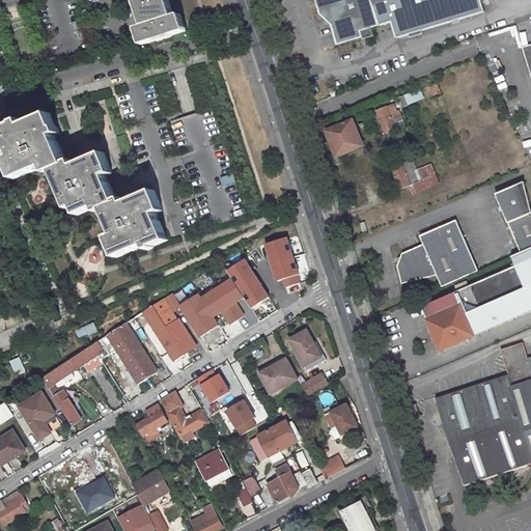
[(134,0),(143,27),(137,30),(142,46),(187,32),(182,15),(174,17),(168,0),(134,0)]
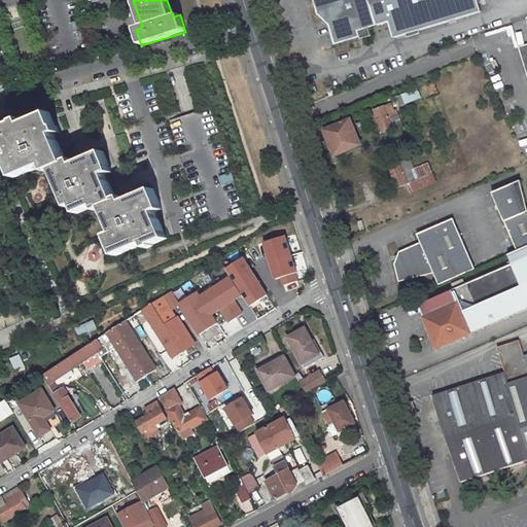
[(314,0),(319,14),(329,25),(334,29),(337,38),(359,31),(367,29),(390,23),(394,38),(482,12),(478,0),(314,0)]
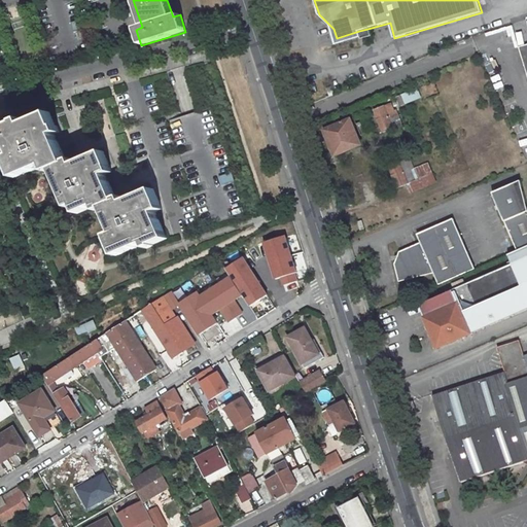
[(83,21),(71,25),(74,34),(86,30),(83,21)]
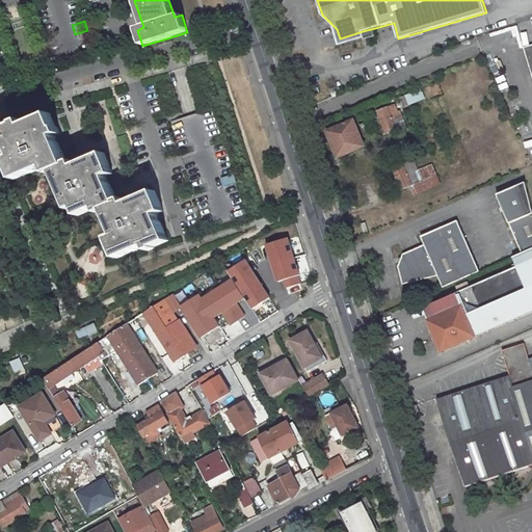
[(337,29),(333,25),(337,40),(339,46),(365,38),(363,31),(340,38),(337,29)]
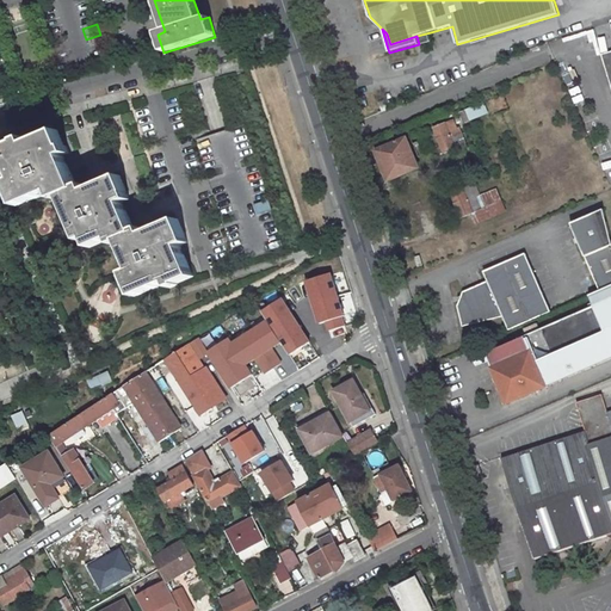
[(426,34),(417,36),(419,44),(429,41),(426,34)]
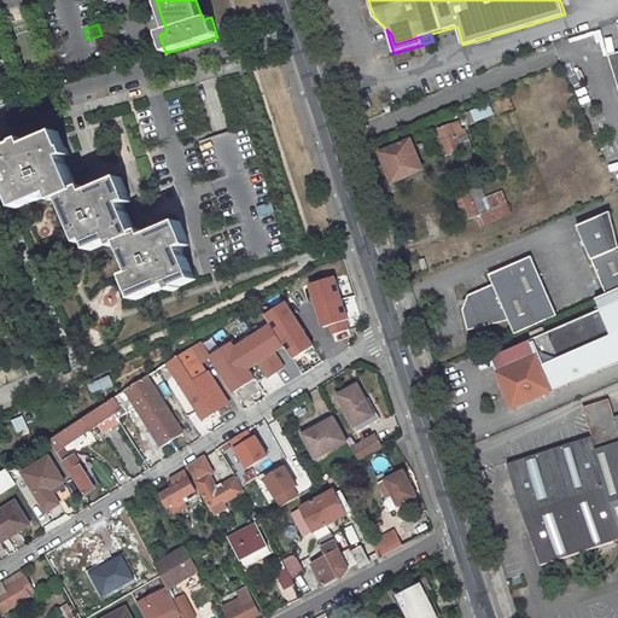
[(394,111),(389,101),(384,104),(388,114),(394,111)]
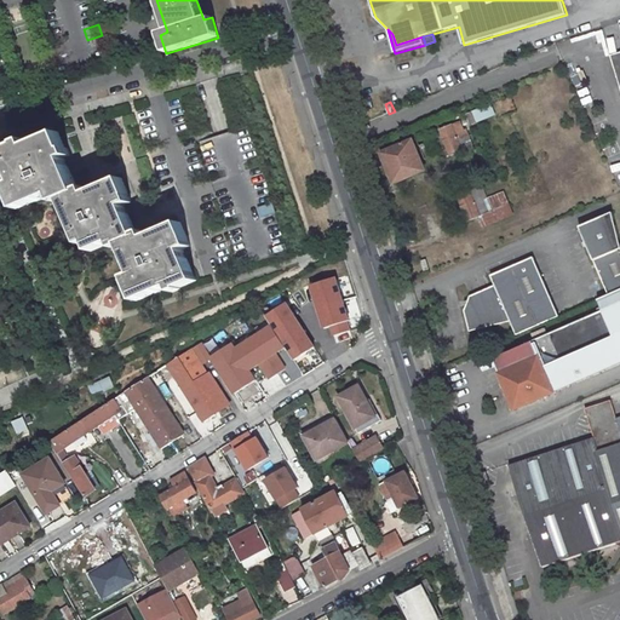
[(491,104),(465,113),(468,124),(494,115),(491,104)]
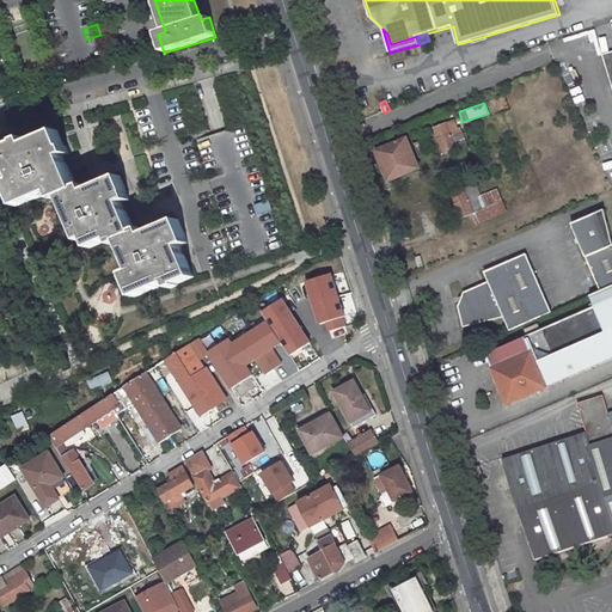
[(454,121),(435,129),(446,155),(458,151),(457,150),(469,145),(461,128),(458,129),(454,121)]
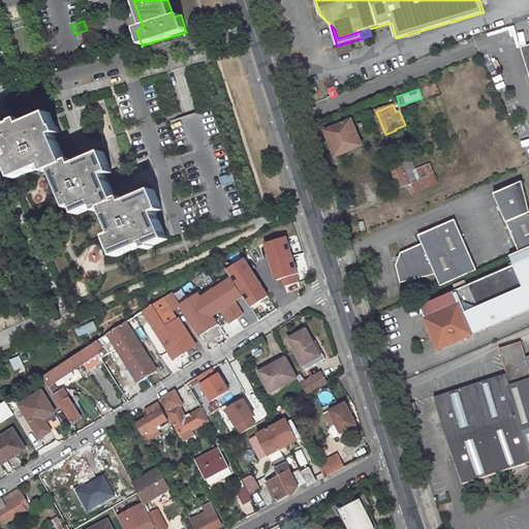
[(7,155),(16,176),(45,163),(48,169),(54,167),(70,206),(74,204),(79,212),(96,205),(98,210),(104,208),(115,231),(107,235),(117,255),(146,244),(148,249),(154,246),(154,245),(167,239),(157,212),(163,210),(155,188),(125,200),(123,195),(118,197),(107,174),(114,170),(105,150),(75,162),(73,157),(68,159),(57,132),(61,130),(59,124),(58,124),(52,110),(25,121),(23,116),(17,118),(17,120),(3,125),(13,152),(7,155)]
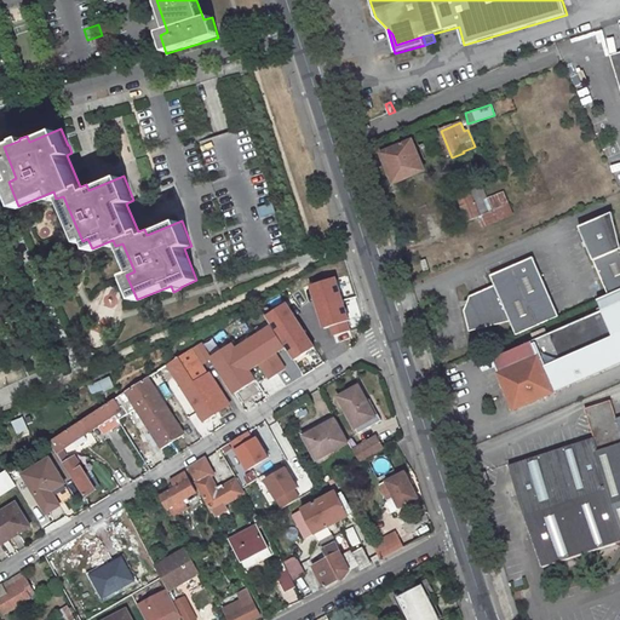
[(394,166),(389,168),(396,184),(401,182),(394,166)]
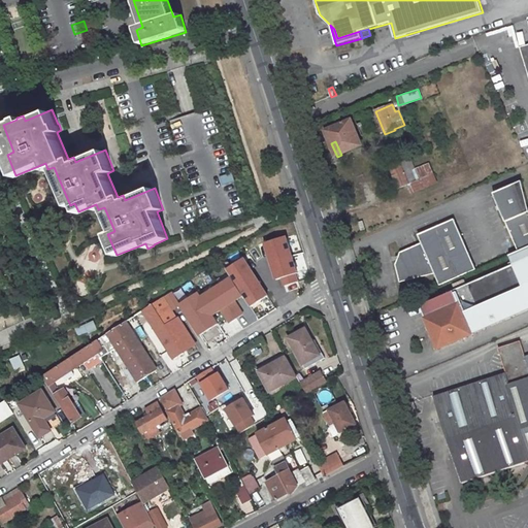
[(407,160),(391,166),(400,189),(409,185),(413,194),(438,184),(434,175),(421,180),(420,178),(417,179),(407,160)]
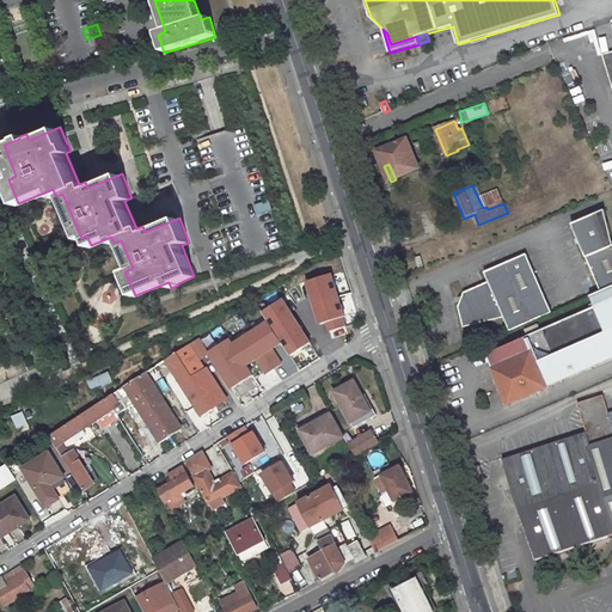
[(270,199),(255,204),(258,214),(274,209),(270,199)]
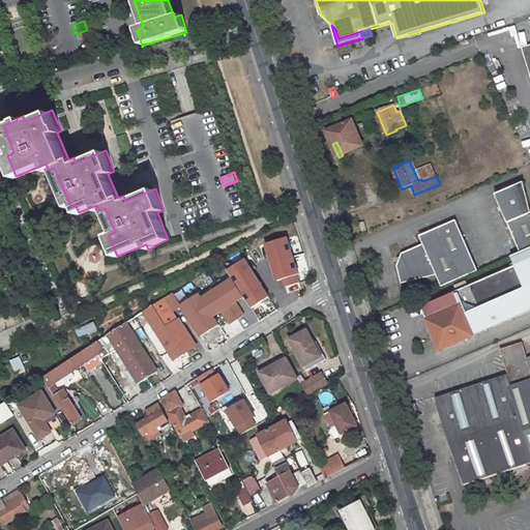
[(521,252),(529,247),(529,203),(524,181),(496,194),(521,252)]
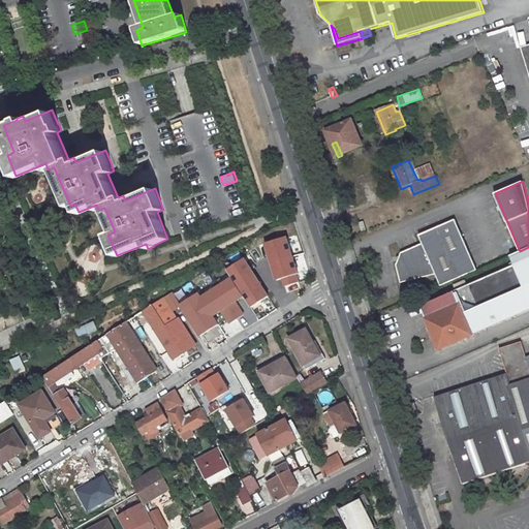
[(441,285),(478,270),(456,219),(419,235),(423,243),(402,252),(397,265),(402,282),(436,274),(441,285)]
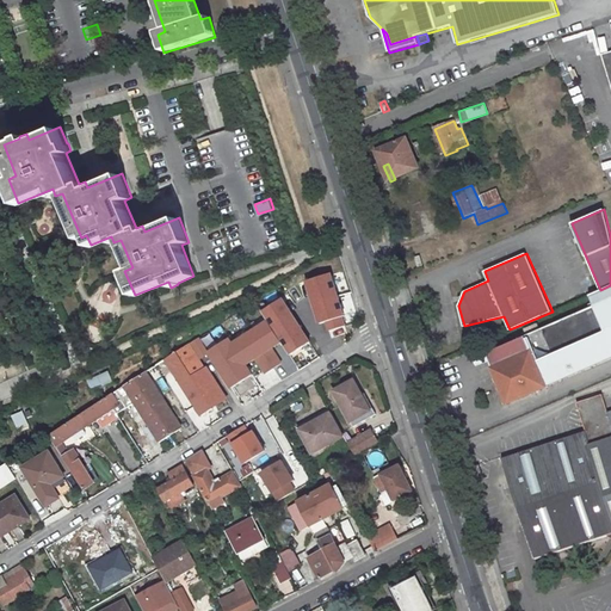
[(304,278),(316,332),(343,326),(331,272),(304,278)]
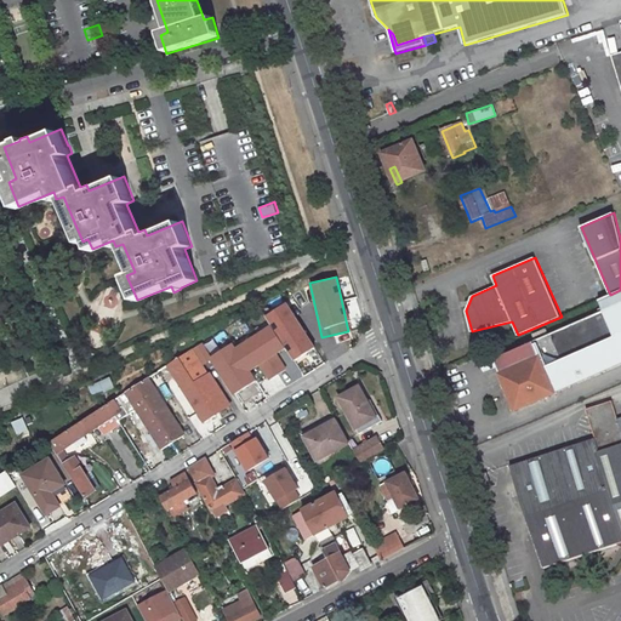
[(620,290),(610,295),(602,298),(607,311),(496,358),(518,409),(620,364),(620,290)]
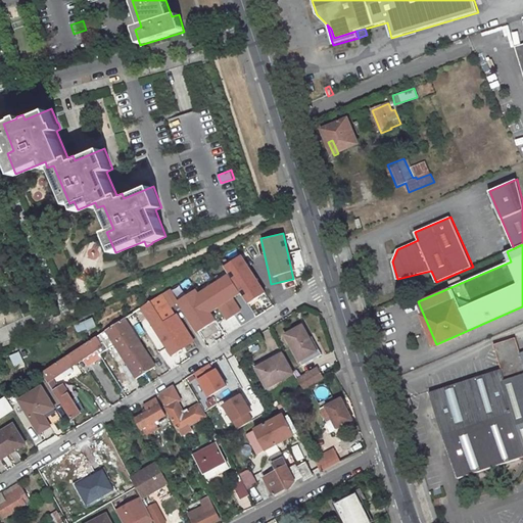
[(222,264),(244,304),(263,293),(240,253),(222,264)]
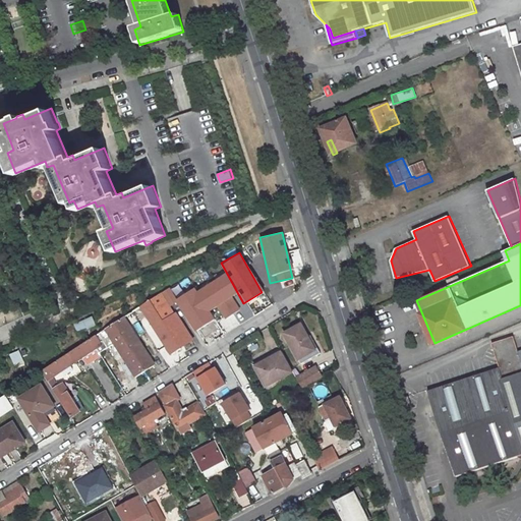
[(227,275),(181,301),(196,330),(215,320),(210,310),(219,304),(226,317),(239,310),(231,295),(236,293),(227,275)]
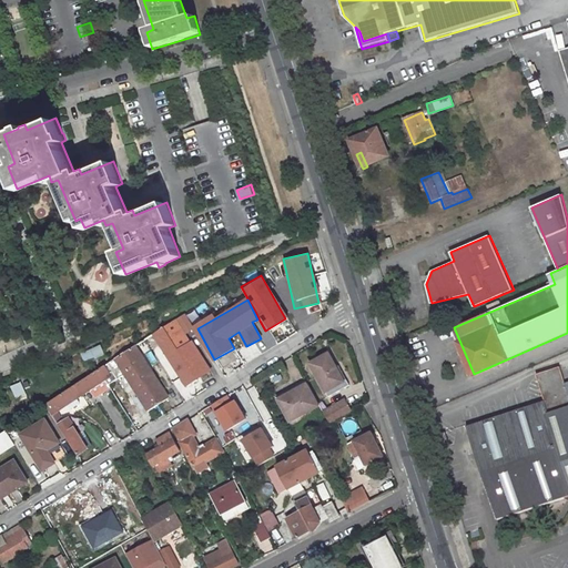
[(184,314),(153,334),(188,386),(198,381),(211,371),(193,340),(186,330),(191,325),(184,314)]
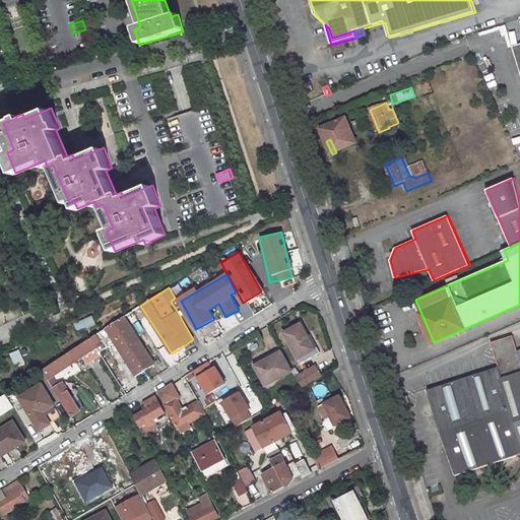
[(123,317),(114,323),(145,370),(154,365),(126,320),(126,321),(123,317)]
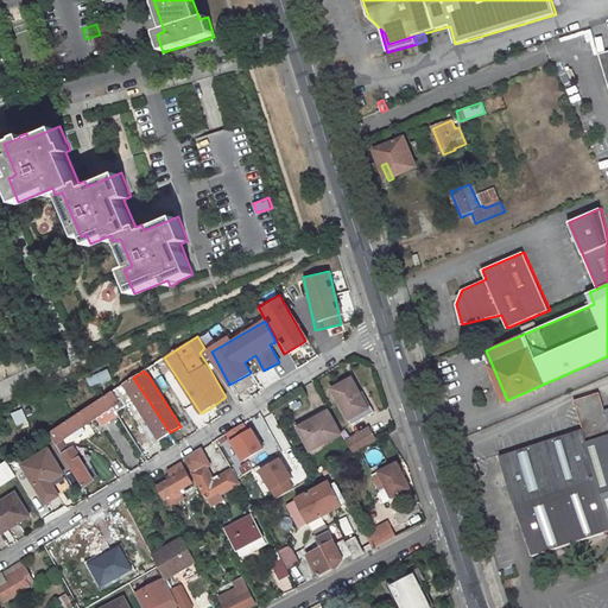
[(170,432),(133,378),(115,390),(119,394),(126,390),(145,419),(152,429),(159,439),(170,432)]
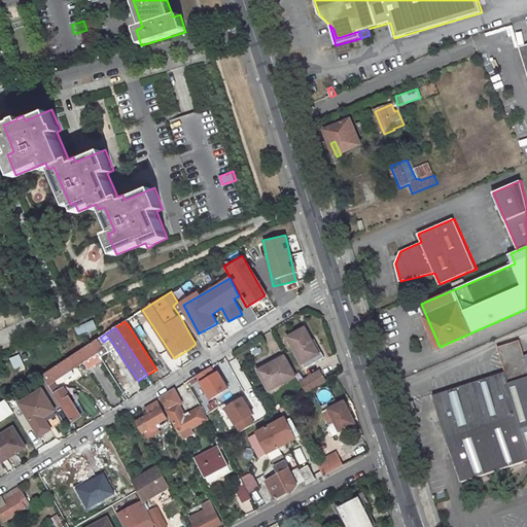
[(304,329),(286,339),(301,365),(317,356),(310,343),(304,329)]
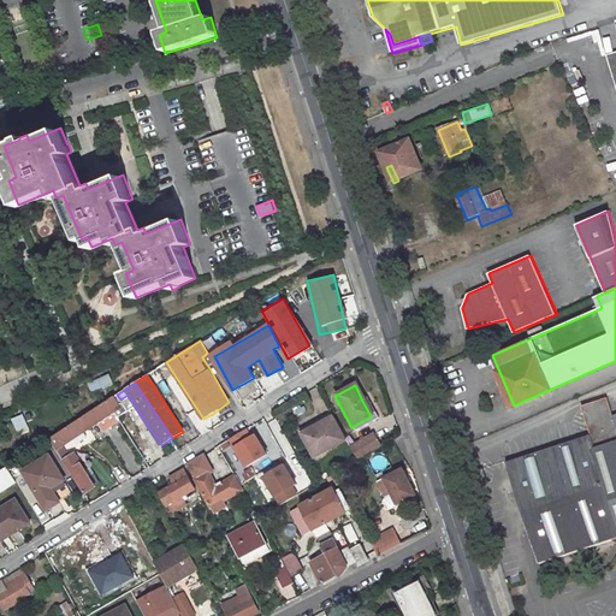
[(117,395),(83,416),(89,428),(122,407),(118,402),(120,400),(117,395)]
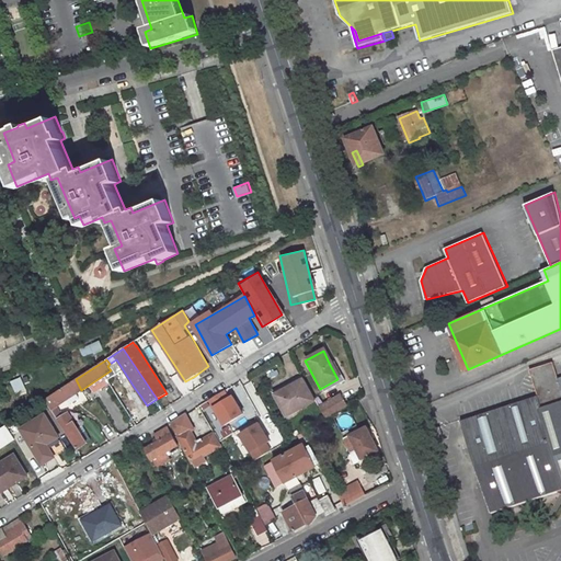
[(560,376),(559,378),(553,361),(530,368),(538,395),(460,420),(491,513),(558,492),(560,493),(560,376)]
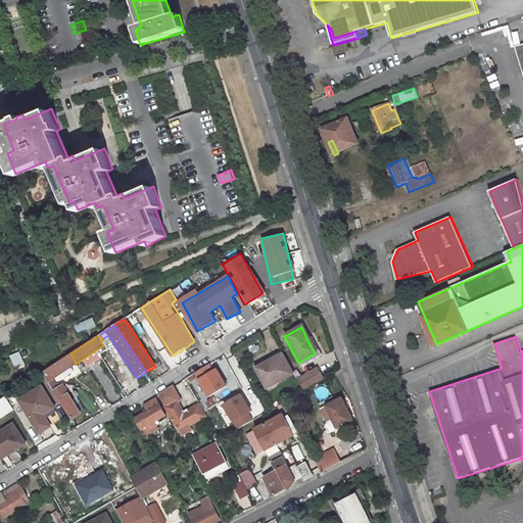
[(315,353),(298,363),(300,367),(320,357),(311,338),(307,340),(315,353)]
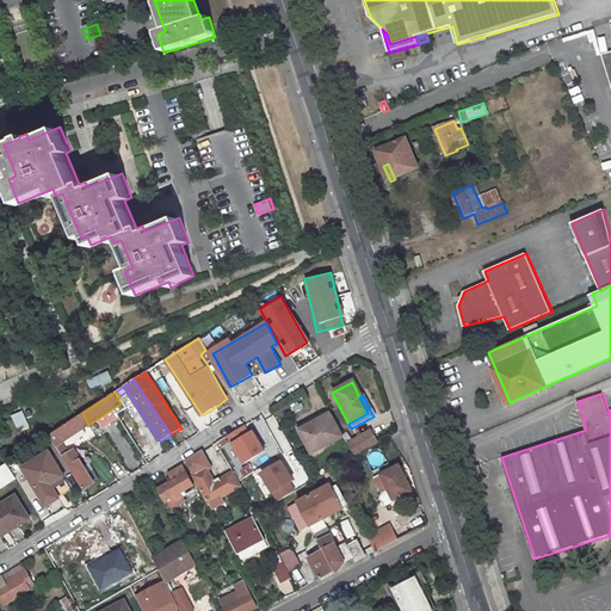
[(14,424),(36,414),(31,406),(10,415),(14,424)]
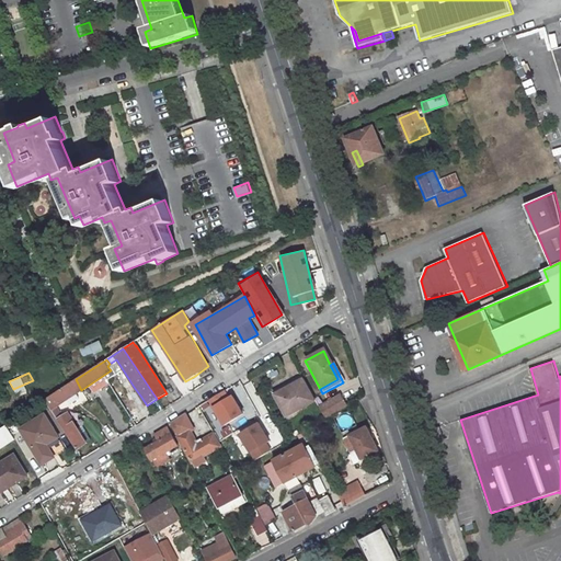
[(292,387),(274,396),(285,416),(315,401),(300,377),(289,382),(292,387)]
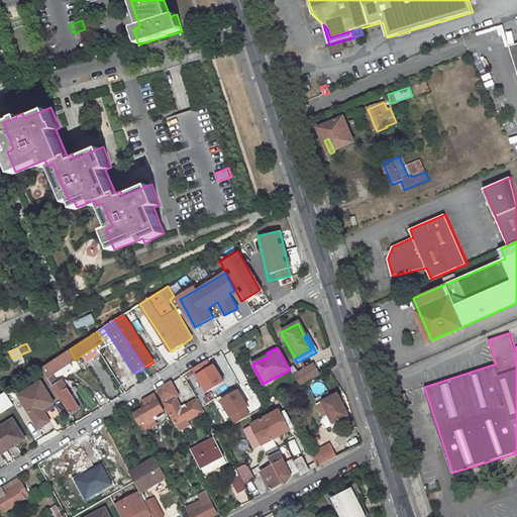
[(53,374),(75,359),(70,349),(41,369),(52,385),(57,382),(53,374)]
